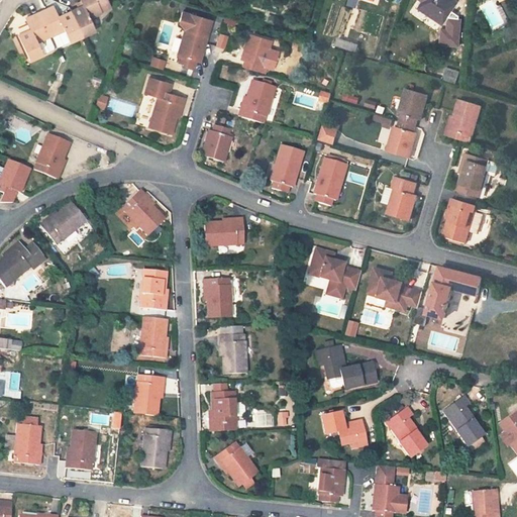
[(71,12),(83,36),(95,31),(89,19),(102,13),(111,9),(107,0),(81,0),(83,6),(71,12)]
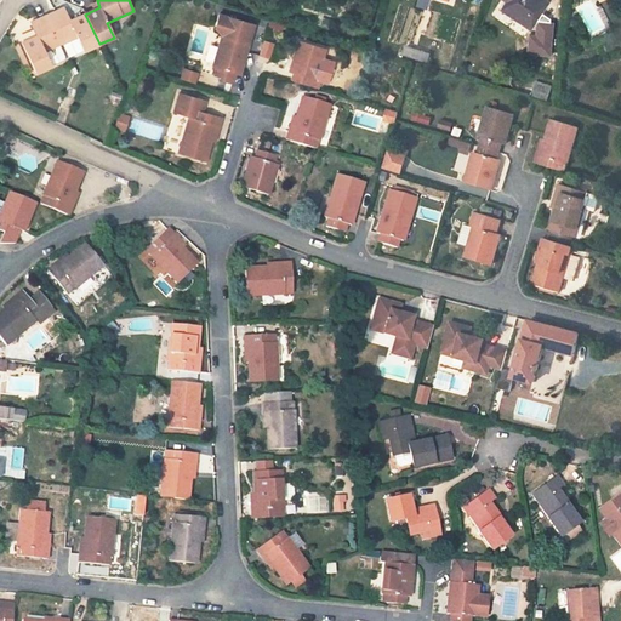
[(537,35),(554,9),(541,0),(506,0),(500,10),(537,35)]
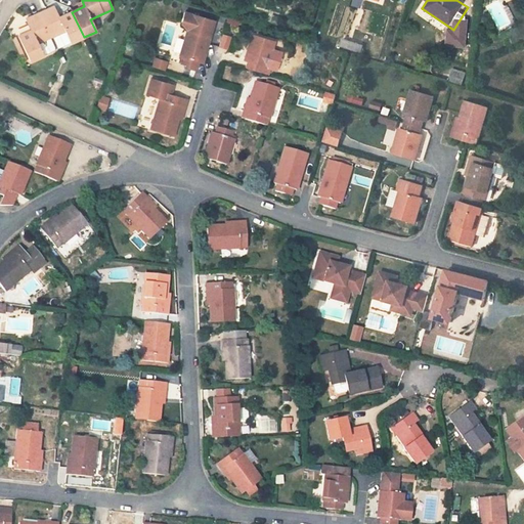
[(53,7),(39,14),(46,29),(48,28),(52,37),(66,31),(71,43),(84,37),(72,12),(59,18),(53,7)]
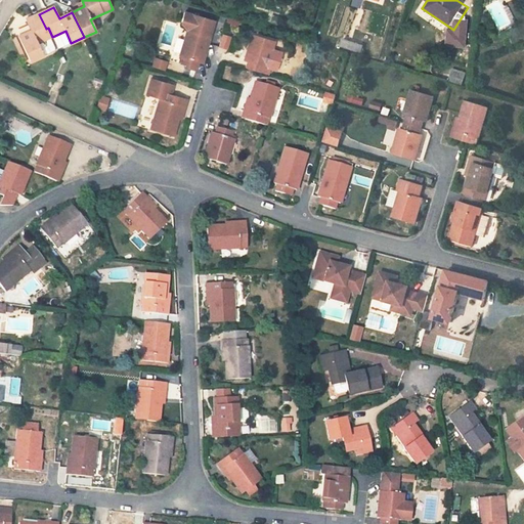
[(202,62),(214,22),(184,12),(181,24),(182,25),(188,30),(179,57),(182,58),(180,63),(195,68),(198,61),(202,62)]
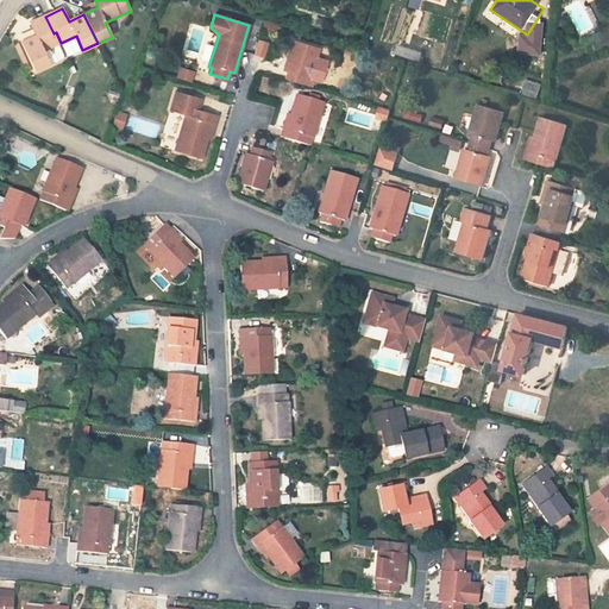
[(45,17),(31,24),(37,37),(22,44),(36,73),(50,66),(44,51),(58,44),(54,33),(45,17)]
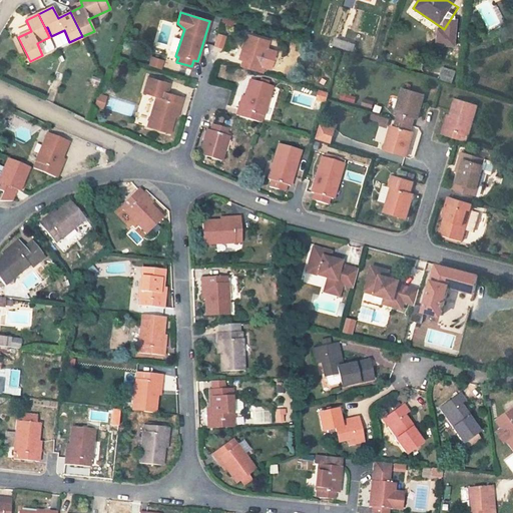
[(56,34),(62,47),(68,44),(62,32),(56,34)]
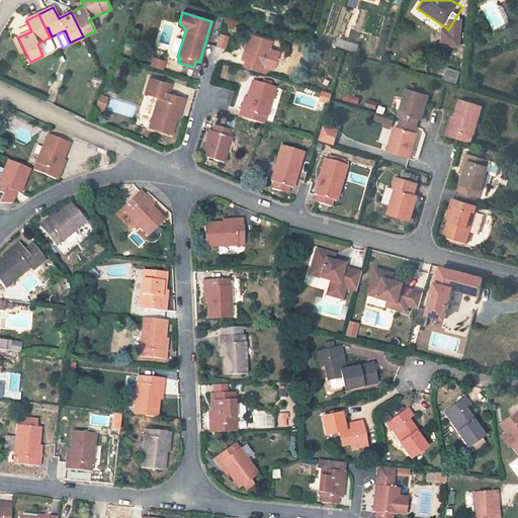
[(224,49),(228,36),(220,33),(216,46),(224,49)]
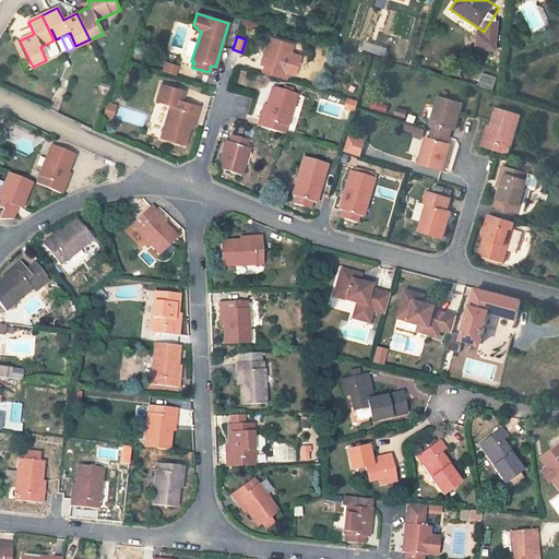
[(293,45),(269,37),(261,64),(264,66),(262,72),(278,78),(281,71),(284,72),(293,45)]
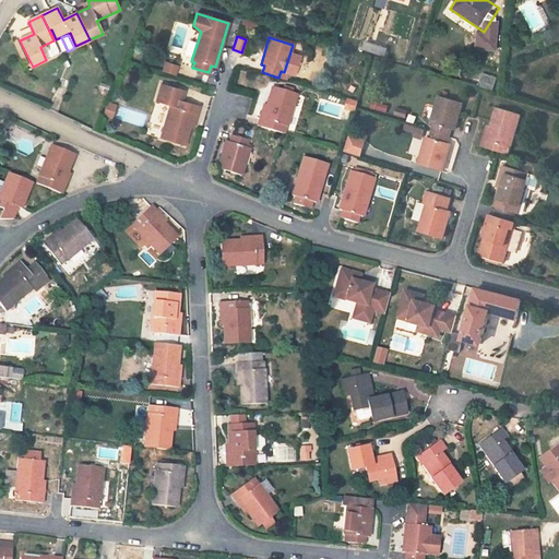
[(40,47),(46,60),(60,54),(54,40),(40,47)]
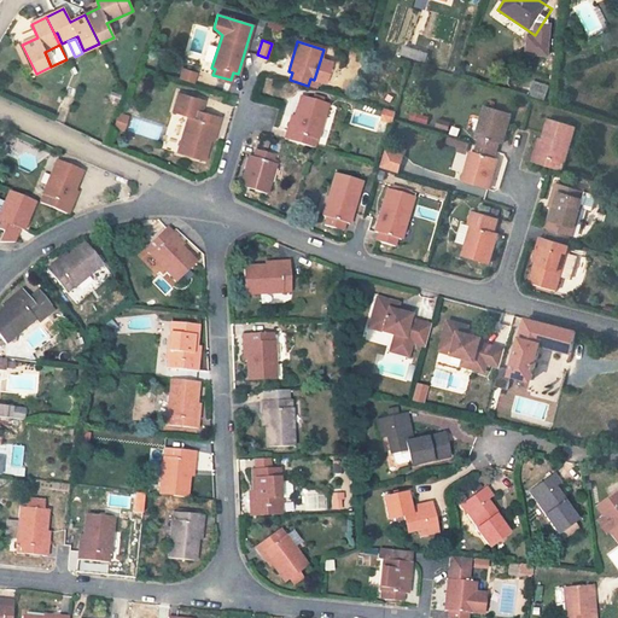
[(427,54),(404,47),(402,56),(425,63),(427,54)]
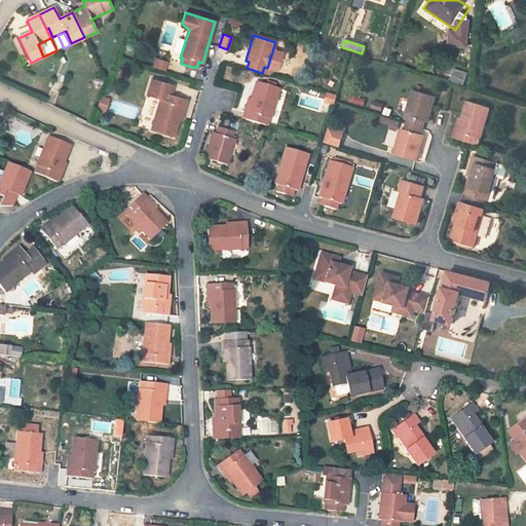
[(165,69),(167,61),(154,58),(152,66),(165,69)]
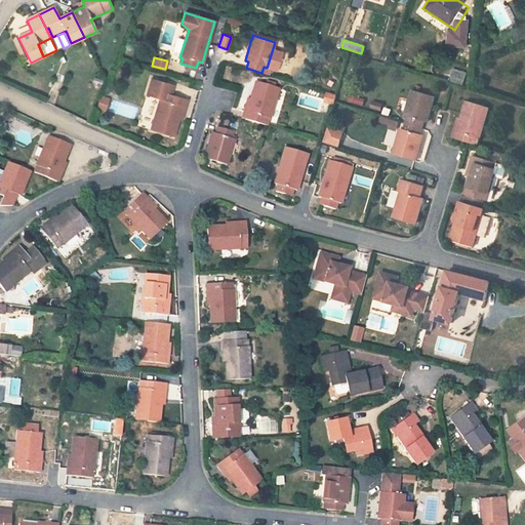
[(465,81),(451,76),(449,82),(462,86),(465,81)]
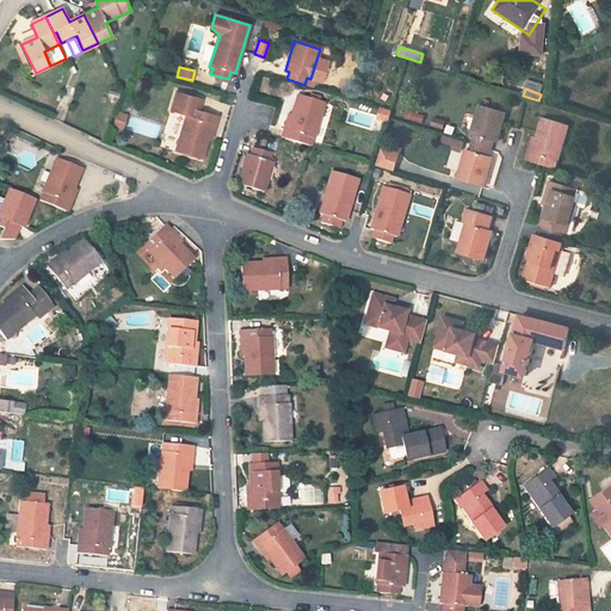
[(176,152),(201,159),(208,139),(213,123),(216,124),(218,117),(199,110),(202,99),(178,92),(172,111),(186,116),(187,116),(176,152)]
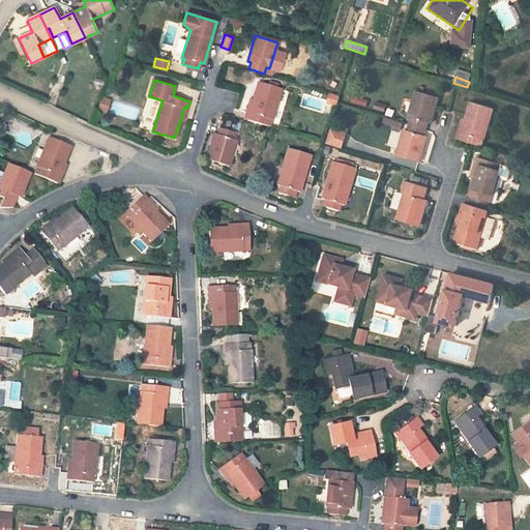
[(281,89),(259,82),(253,100),(249,113),(245,112),(243,119),(269,127),(281,89)]
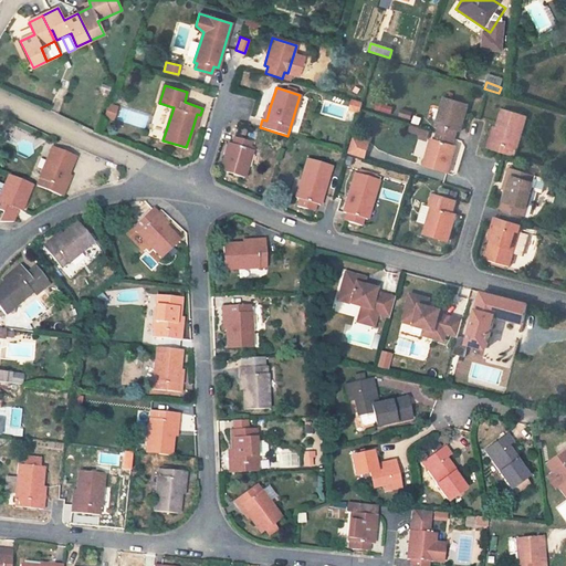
[(469,105),(444,97),(437,125),(440,126),(436,139),(432,138),(425,166),(448,174),(457,146),(453,145),(457,130),(460,132),(469,105)]
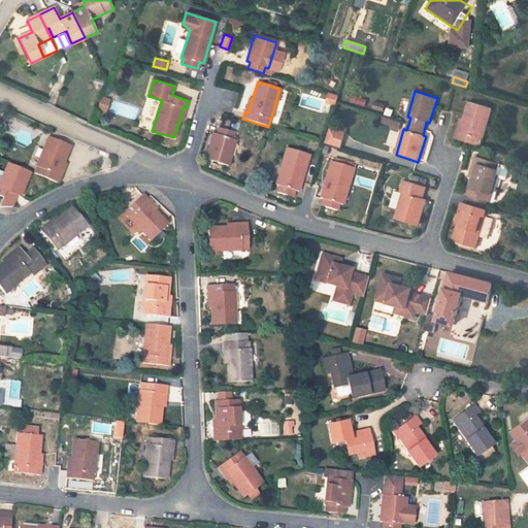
[(335,105),(338,96),(328,93),(326,102),(335,105)]
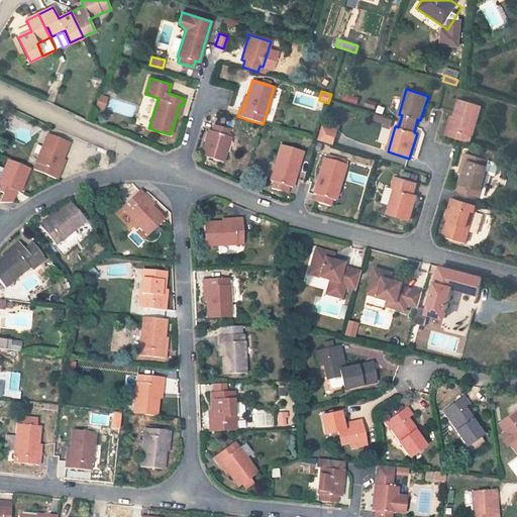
[(101,94),(97,106),(104,109),(108,97),(101,94)]
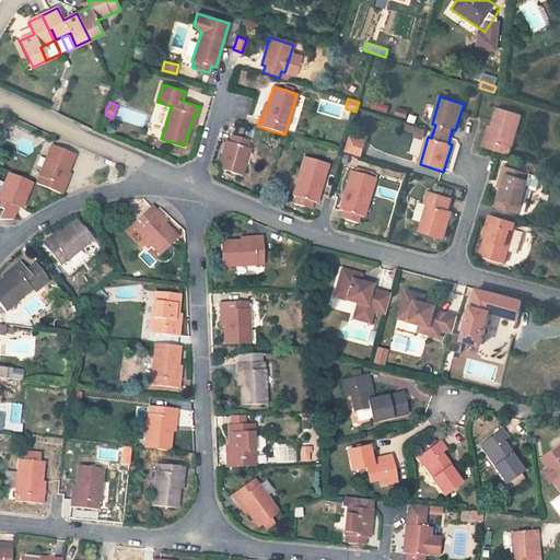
[(522,115),(499,108),(492,127),(489,140),(485,139),(482,147),(510,155),(522,115)]
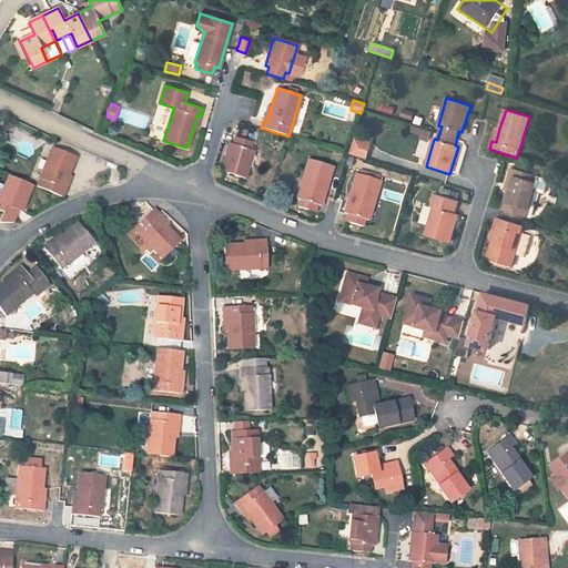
[(411,128),(409,133),(421,137),(419,140),(428,142),(430,133),(411,128)]
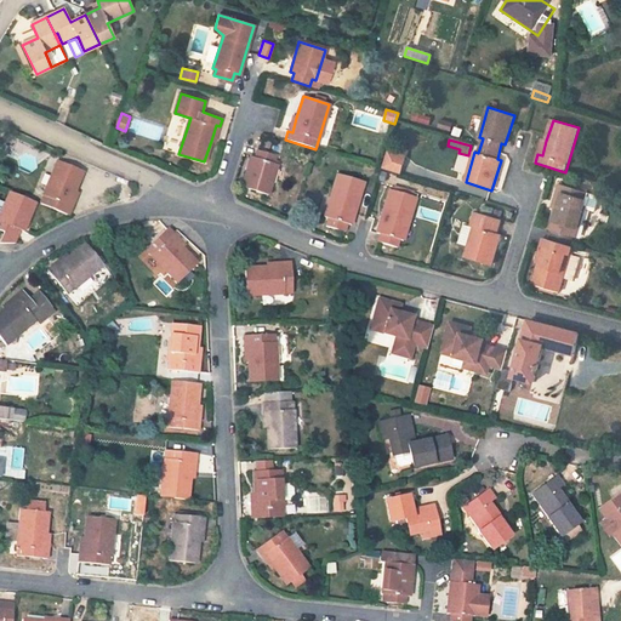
[(388,151),(383,169),(400,174),(405,157),(388,151)]
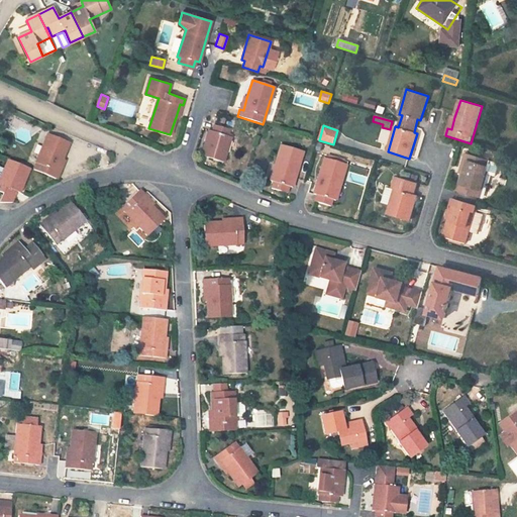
[(230,130),(214,126),(212,132),(209,131),(202,157),(223,163),(231,137),(228,136),(230,130)]
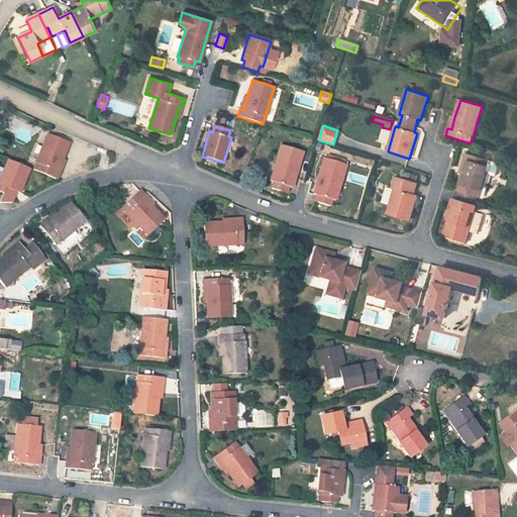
[(58,180),(61,174),(58,172),(63,160),(70,142),(48,133),(33,170),(58,180)]
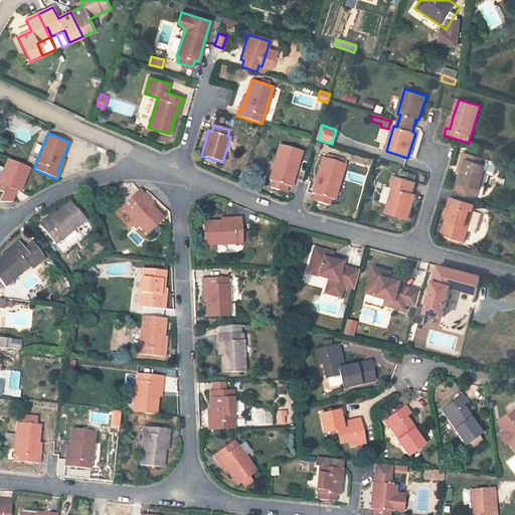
[(301,152),(280,146),(270,180),(272,181),(270,188),(286,192),(288,186),(291,187),(301,152)]
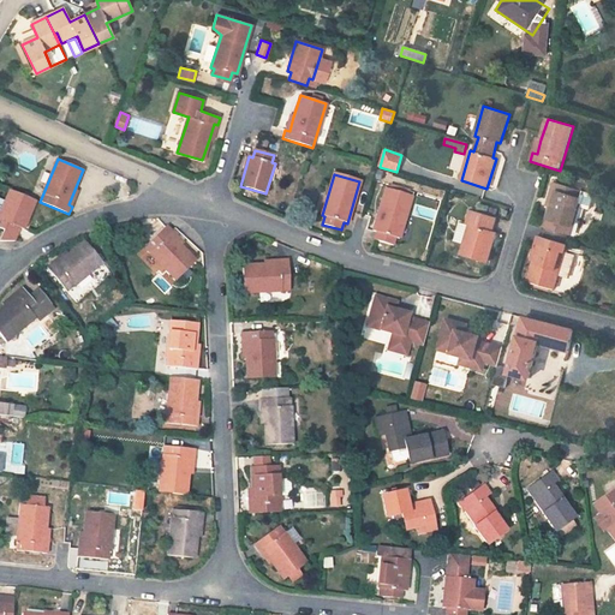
[(527,282),(553,290),(557,275),(568,279),(574,256),(565,254),(567,245),(565,244),(567,234),(571,236),(584,192),(554,183),(551,191),(555,192),(551,208),(545,228),(547,228),(544,238),(542,237),(537,236),(535,244),(538,245),(535,261),(527,282)]
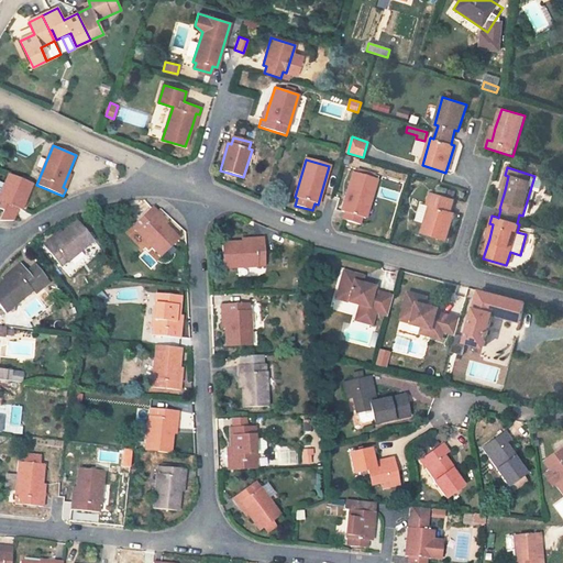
[(32,184),(10,174),(0,197),(0,208),(3,210),(0,218),(0,220),(13,221),(15,216),(18,209),(21,210),(32,184)]
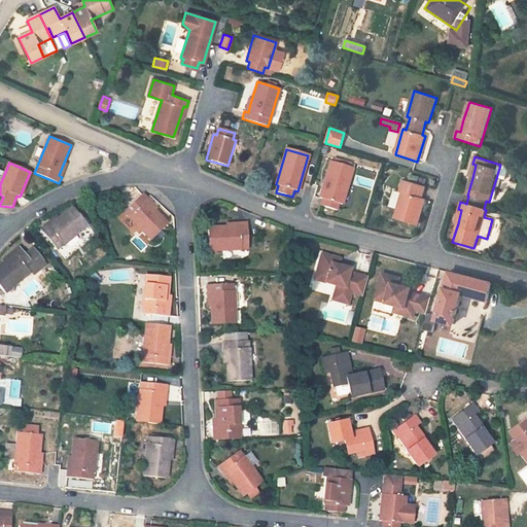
[(64,163),(59,175),(62,177),(67,164),(64,163)]
